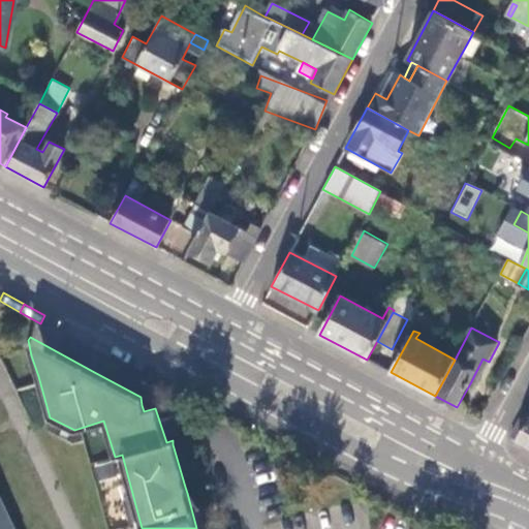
[(528,407),(511,437),(528,446),(528,407)]
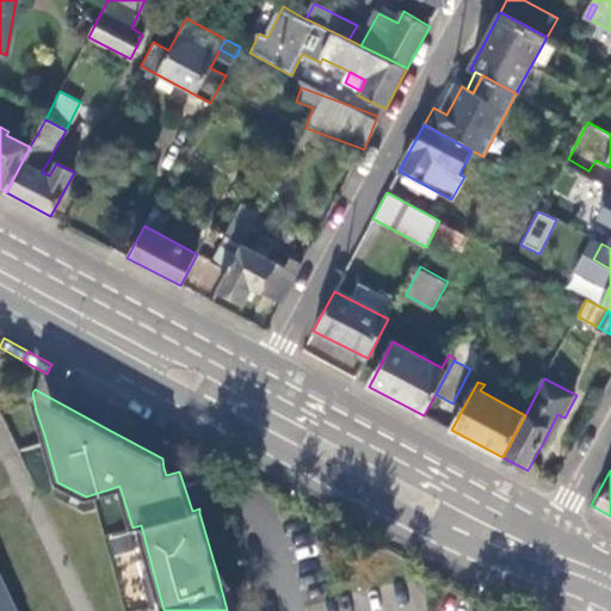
[(131,531),(107,537),(112,555),(136,549),(131,531)]
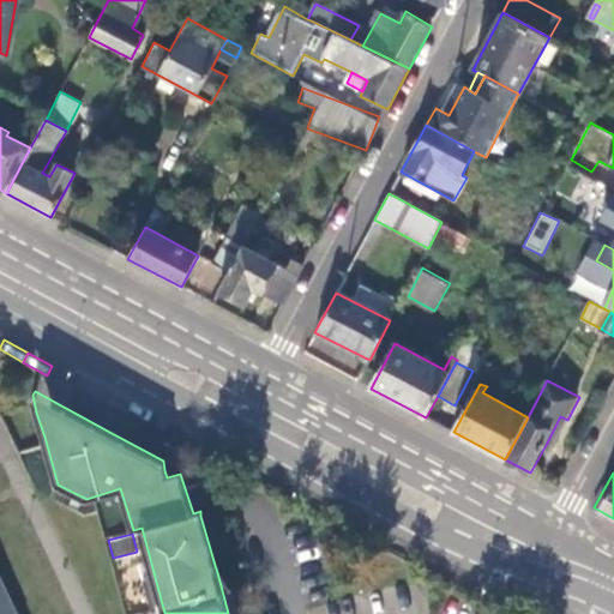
[(0,613),(14,613),(0,583),(0,613)]
